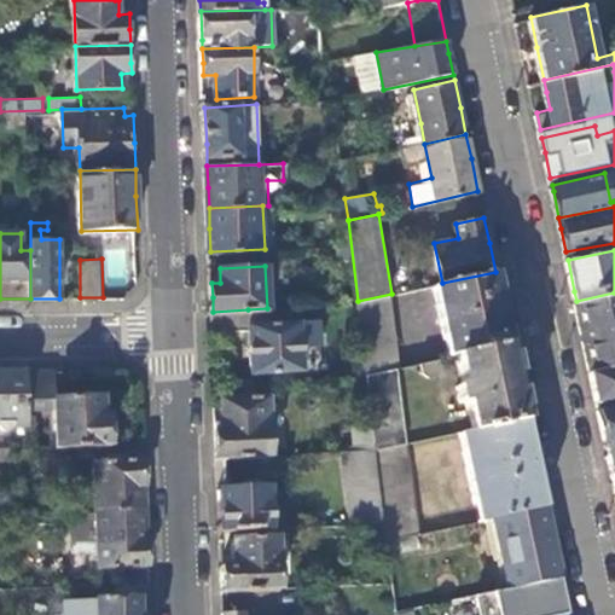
[(495,272),(442,283),(435,284),(451,355),(457,354),(510,343),(503,306),(495,272)]
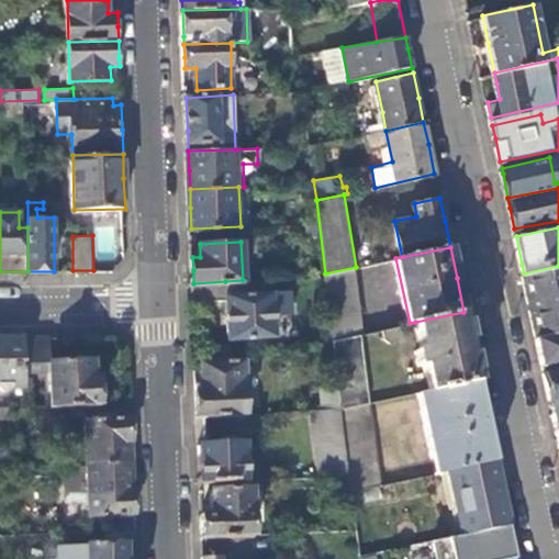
[(558,266),(524,274),(533,314),(537,335),(558,331),(558,266)]
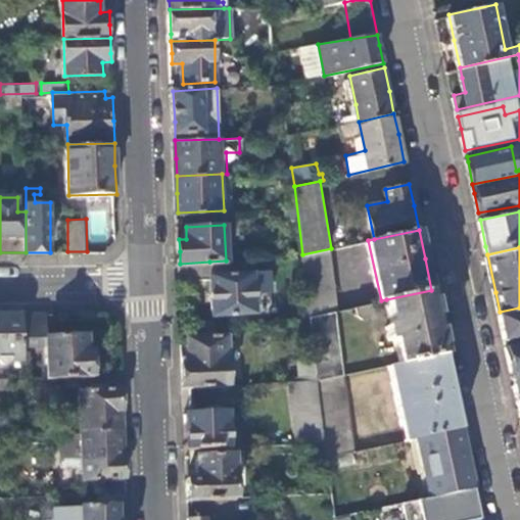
[(338,310),(331,248),(302,254),(310,316),(336,310),(338,310)]
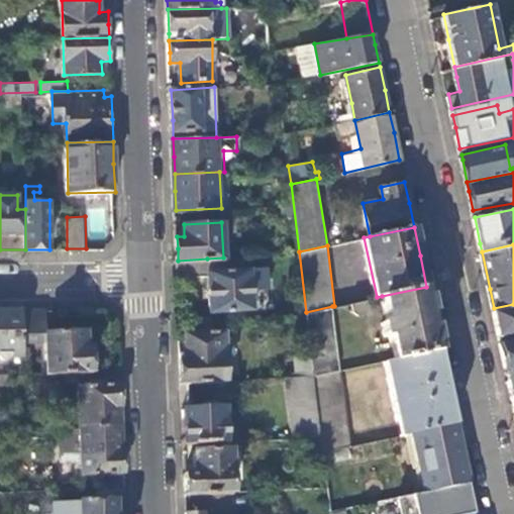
[(250,269),(250,257),(223,258),(207,259),(208,271),(250,269)]
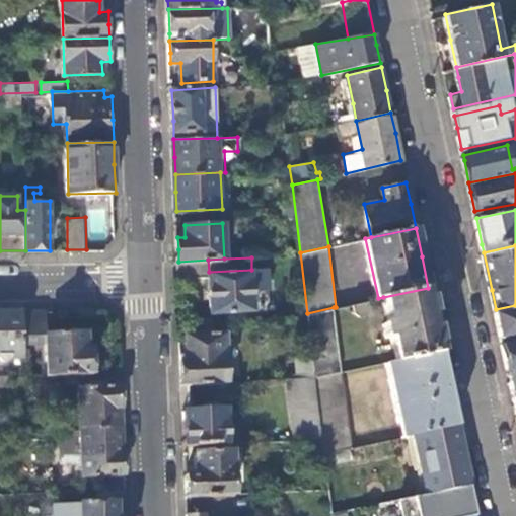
[(209,272),(208,260),(178,262),(179,277),(208,276),(209,312),(253,311),(251,270),(209,272)]
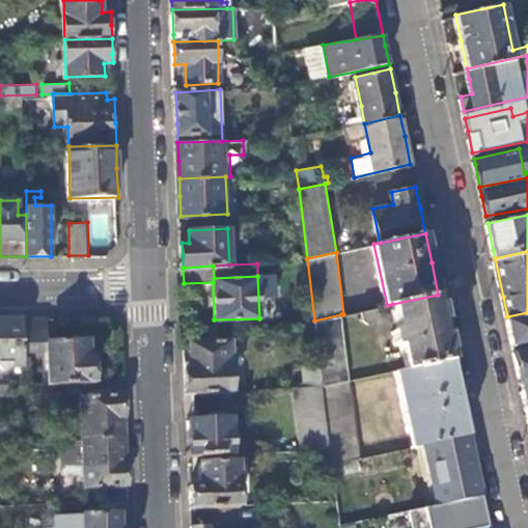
[(443,317),(438,295),(392,304),(397,330),(393,331),(397,345),(401,344),(407,367),(451,358),(443,317)]
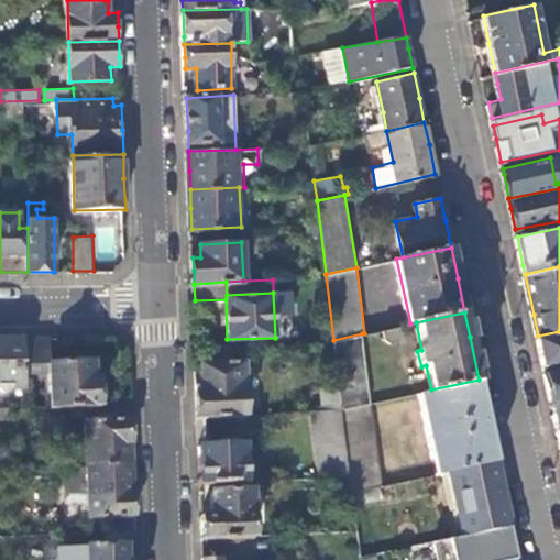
[(401,326),(383,329),(385,338),(390,342),(399,340),(402,336),(401,326)]
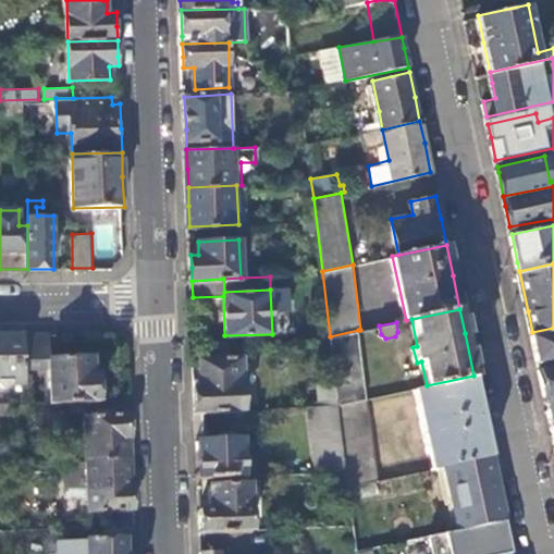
[(553,328),(532,332),(537,353),(539,360),(540,368),(553,365),(553,328)]
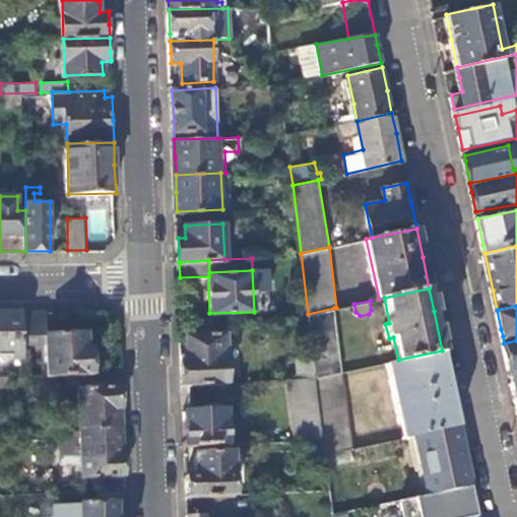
[(334,308),(308,314),(313,353),(315,371),(316,376),(316,378),(341,373),(343,372),(334,308)]
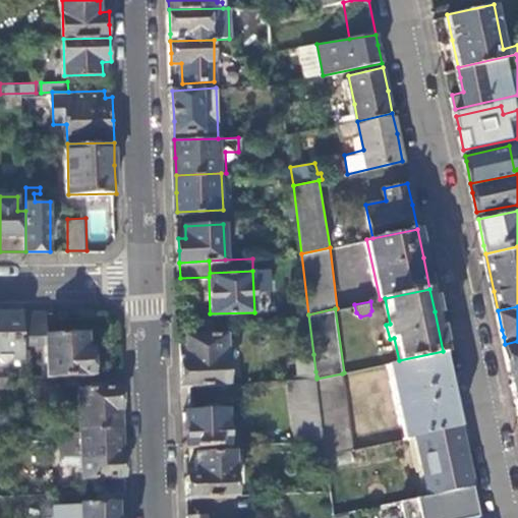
[(22,345),(21,312),(0,312),(0,360),(1,361),(3,361),(7,360),(9,358),(10,354),(23,354),(22,345)]
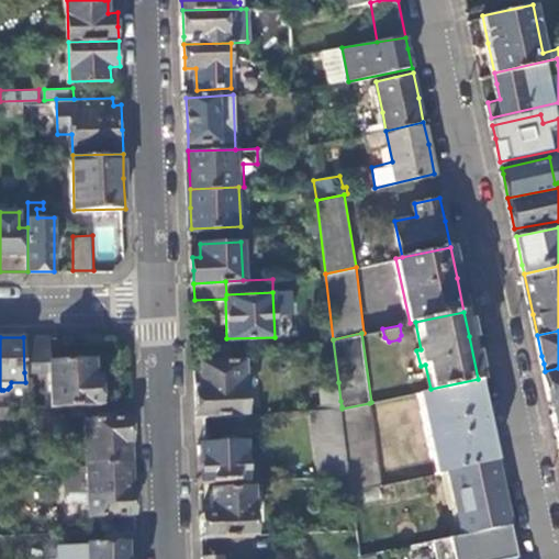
[(51,362),(51,337),(23,337),(24,372),(52,371),(51,362)]
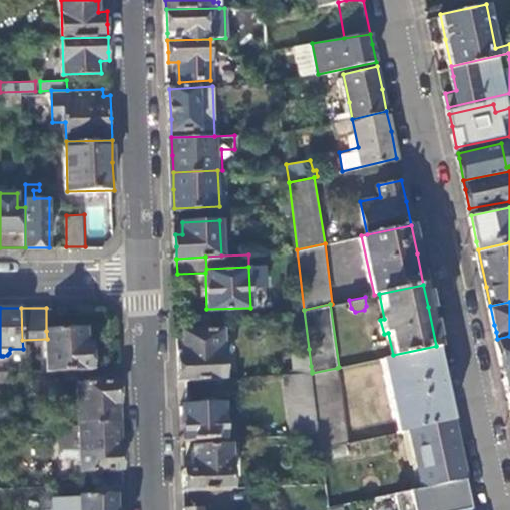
[(184,355),(180,355),(181,370),(181,380),(226,377),(224,328),(183,329),(184,355)]
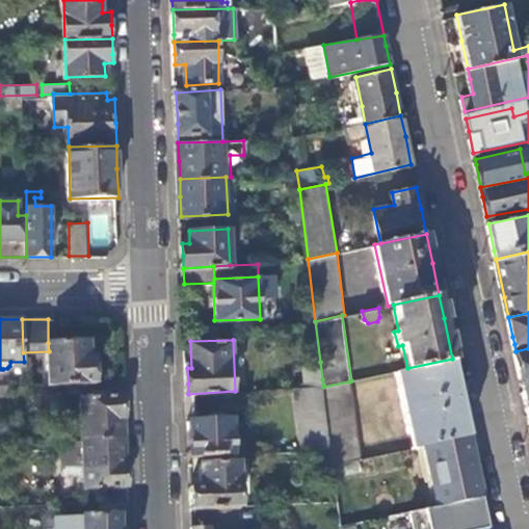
[(90,341),(48,343),(49,351),(50,381),(72,380),(96,379),(96,355),(90,355),(90,341)]
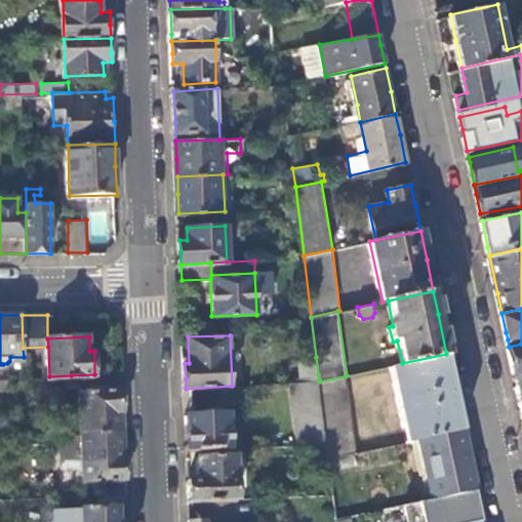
[(521,344),(509,347),(514,369),(516,376),(521,375),(521,344)]
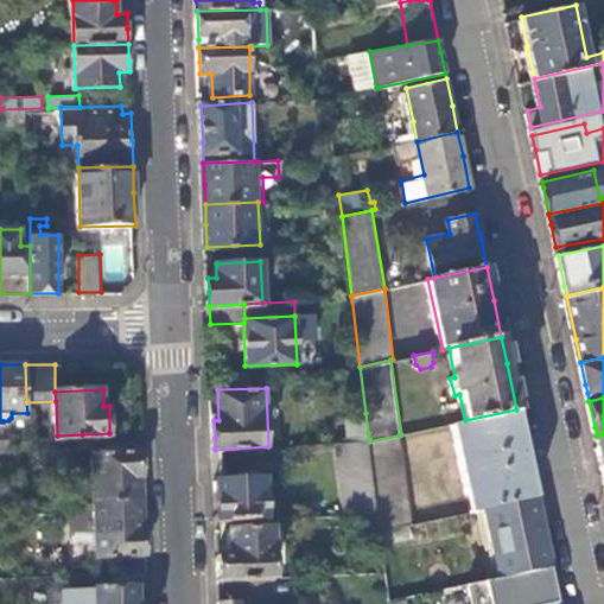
[(525,445),(516,409),(465,420),(452,424),(470,509),(484,507),(535,496),(525,445)]
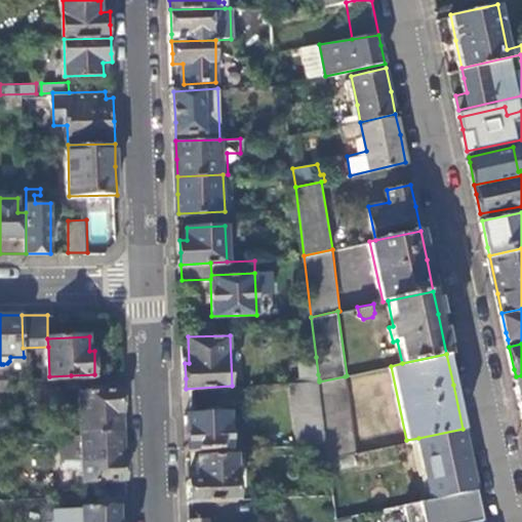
[(318,374),(316,357),(300,360),(304,377),(318,374)]
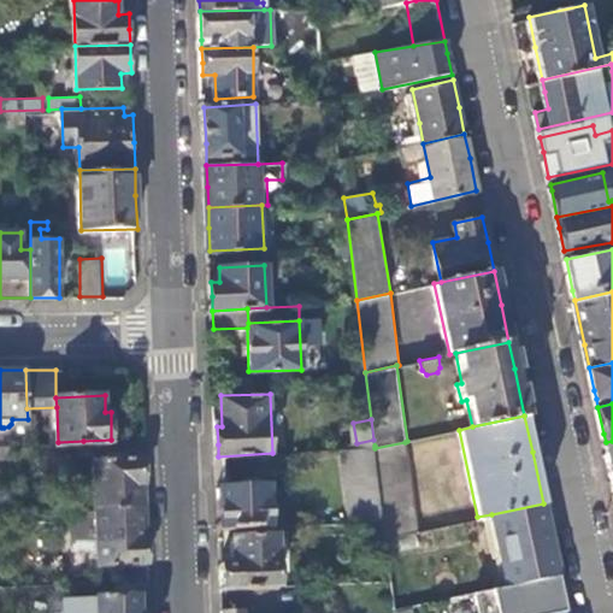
[(145,449),(143,438),(111,440),(83,441),(83,453),(145,449)]
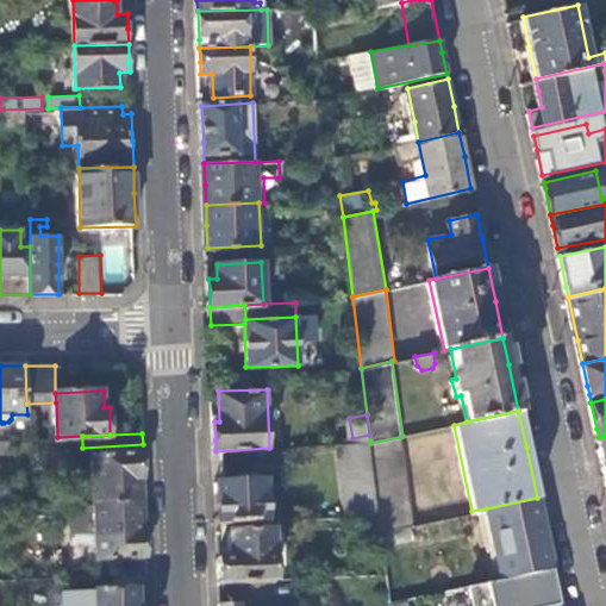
[(413,524),(400,437),(370,443),(380,514),(381,531),(413,524)]
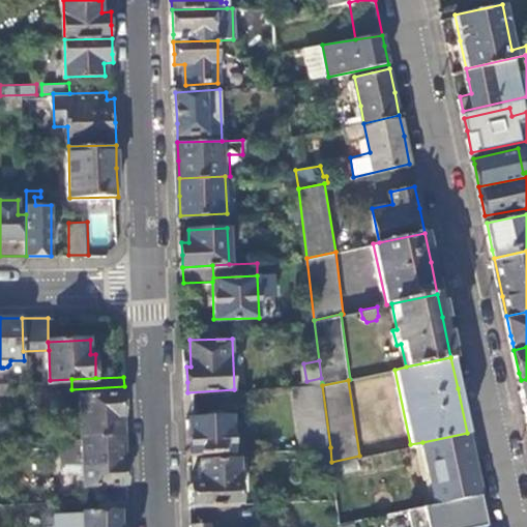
[(0,390),(10,390),(10,381),(0,381),(0,390)]
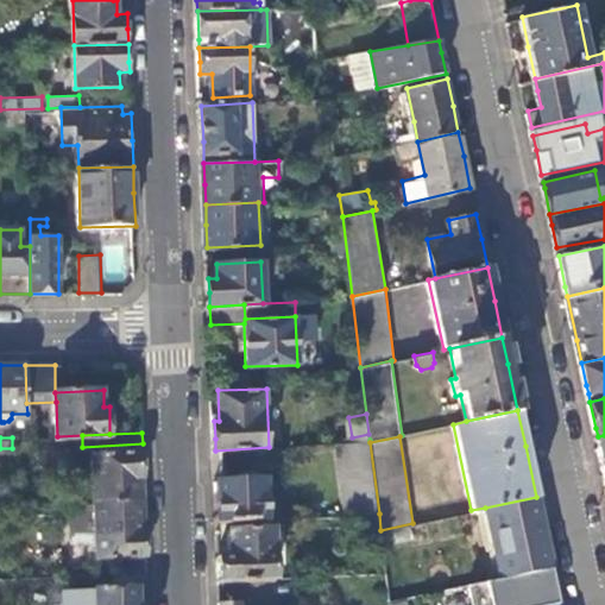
[(379,514),(370,442),(370,440),(339,442),(347,515),(379,514)]
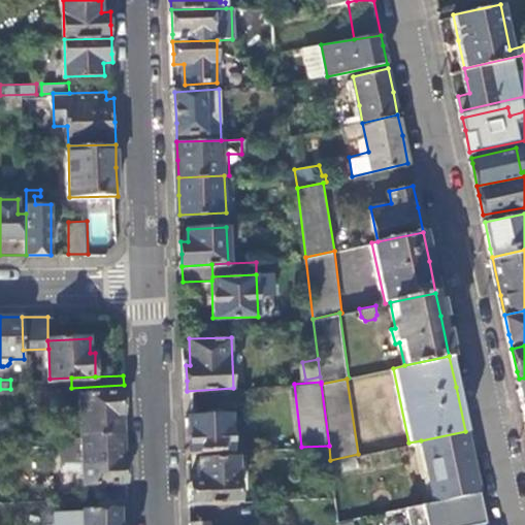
[(124,409),(124,390),(81,392),(84,434),(125,433),(124,409)]
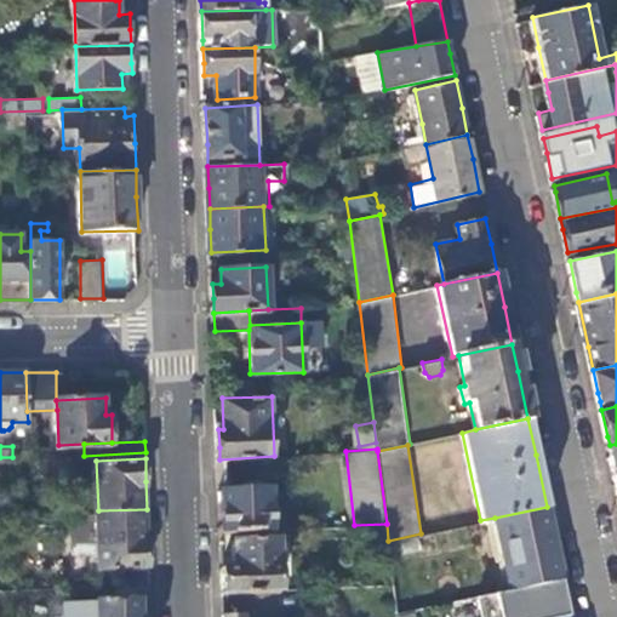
[(269,486),(221,489),(222,513),(223,531),(272,529),(269,486)]
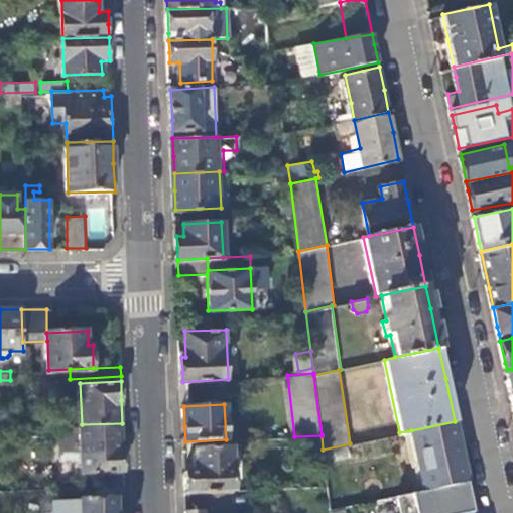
[(461,450),(455,421),(411,430),(425,490),(469,482),(461,450)]
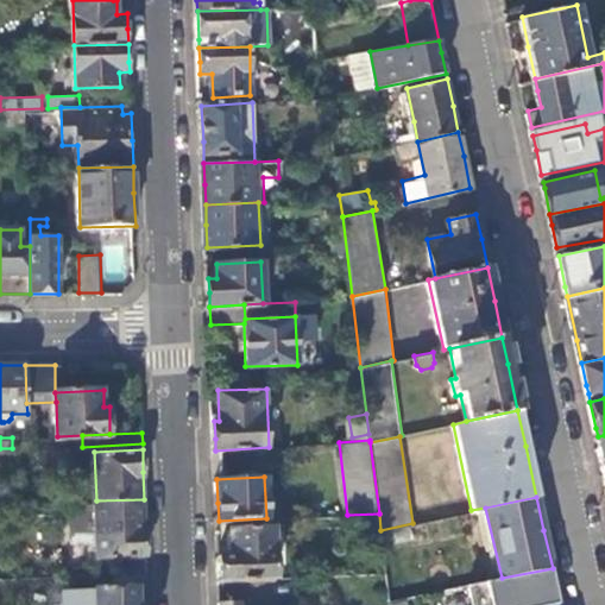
[(144,499),(96,500),(98,556),(109,556),(109,572),(147,571),(145,523),(144,499)]
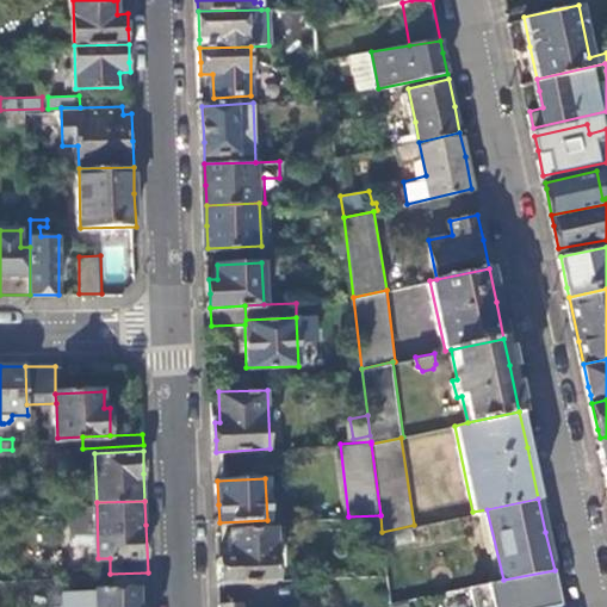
[(231,556),(221,556),(222,581),(278,578),(276,527),(230,530),(231,556)]
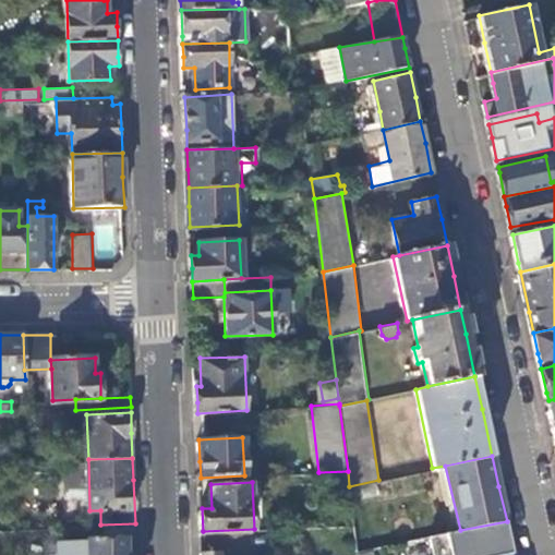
[(503,554),(501,545),(511,543),(507,521),(460,530),(430,535),(433,554),(503,554)]
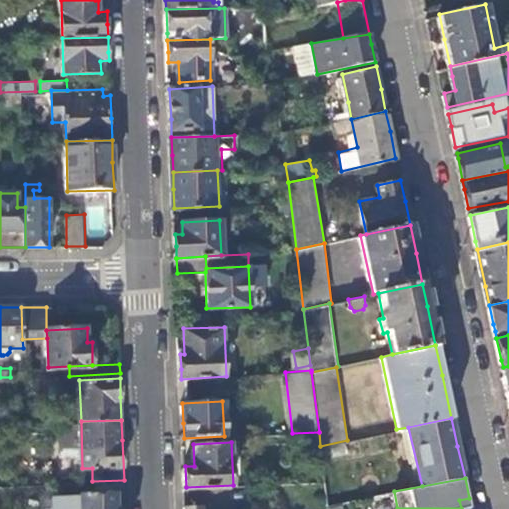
[(92,481),(89,481),(90,493),(60,494),(60,508),(117,508),(117,493),(124,493),(124,480),(92,481)]
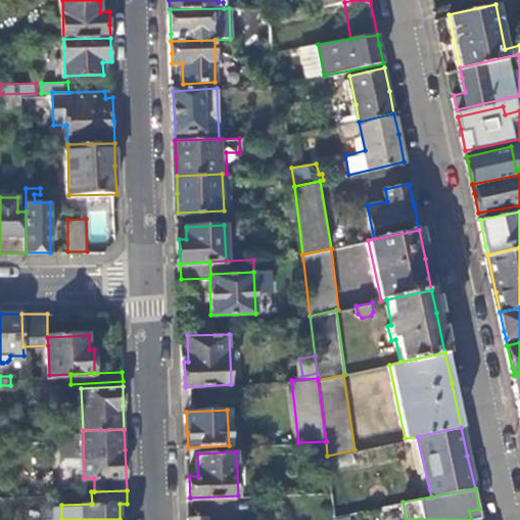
[(479,511),(479,509),(469,511),(471,519),(474,519),(481,518),(479,511)]
